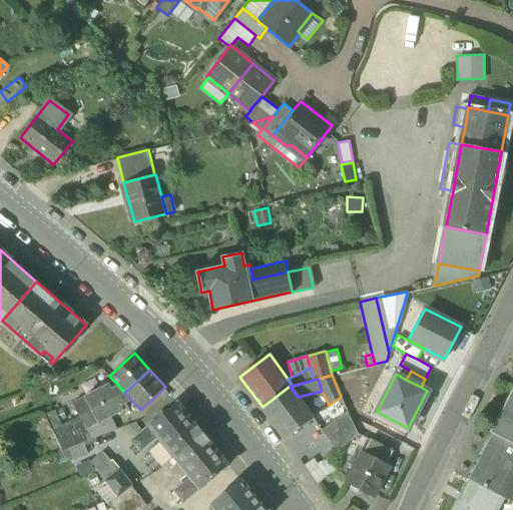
[(92,409),(124,393),(120,388),(116,390),(113,385),(111,384),(86,397),(92,409)]
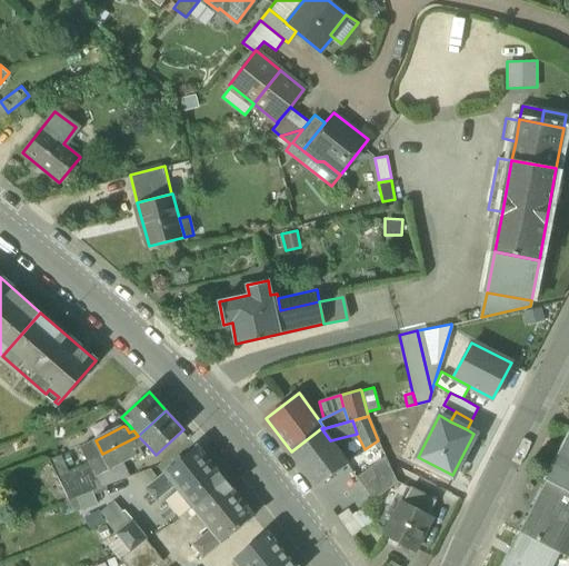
[(317,486),(347,464),(330,440),(321,428),(291,452),(317,486)]
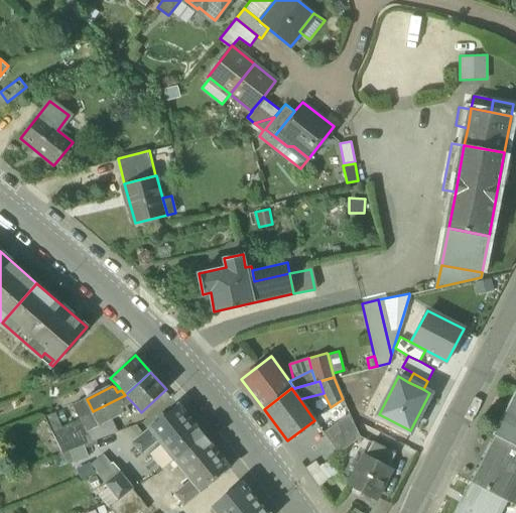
[(128,405),(133,403),(125,395),(93,411),(100,425),(113,418),(131,409),(128,405)]
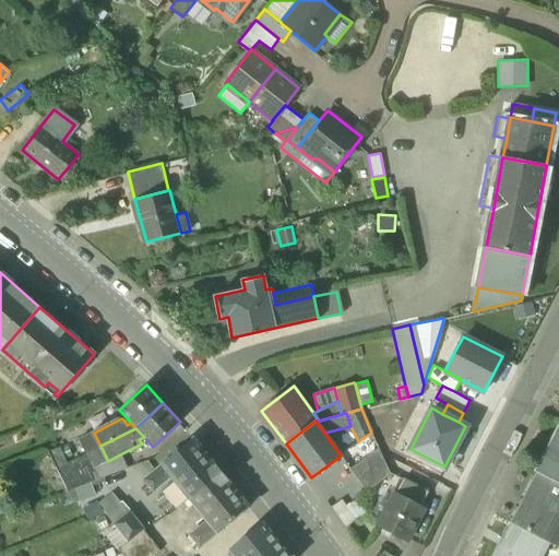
[(558,483),(558,429),(537,472),(558,483)]
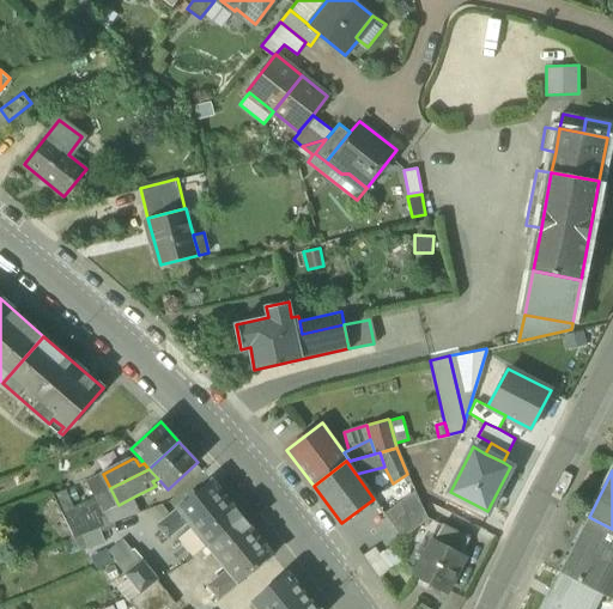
[(89,481),(96,495),(110,488),(103,474),(89,481)]
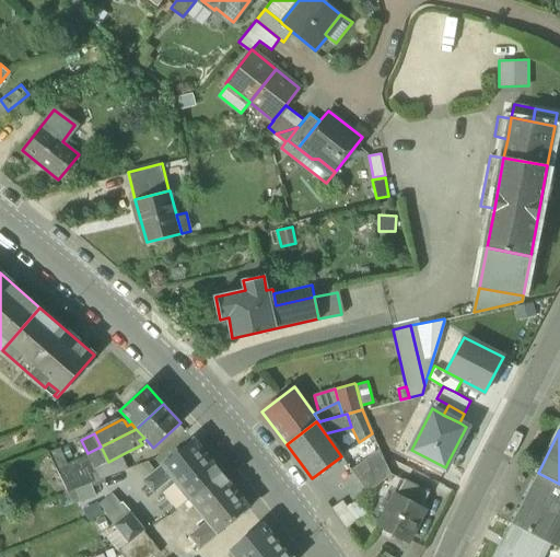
[(194,439),(163,464),(173,477),(176,480),(190,498),(222,473),(216,464),(214,465),(194,439)]
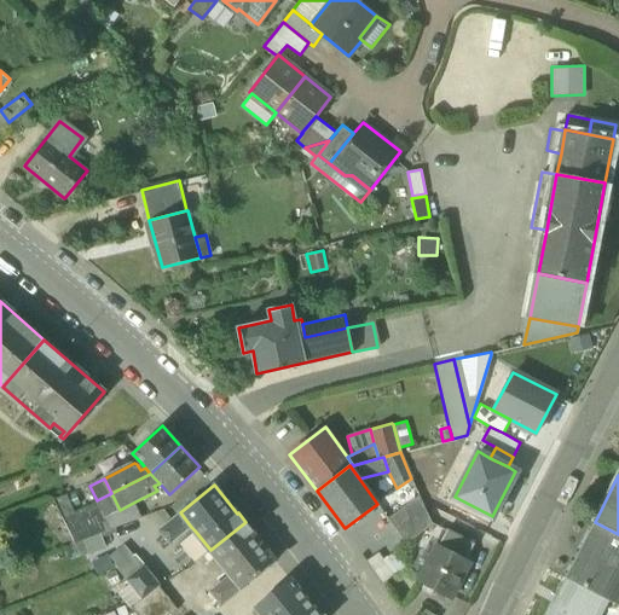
[(120,510),(111,493),(97,500),(105,517),(106,516),(120,510)]
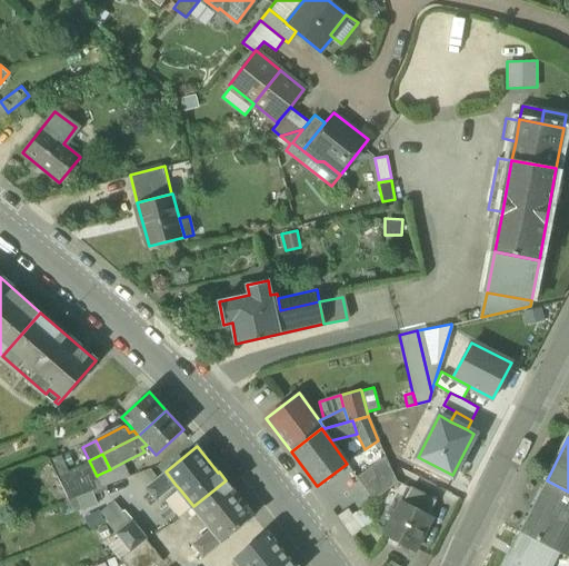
[(51,458),(69,499),(77,496),(93,489),(102,486),(98,475),(97,476),(89,460),(69,470),(61,455),(51,458)]
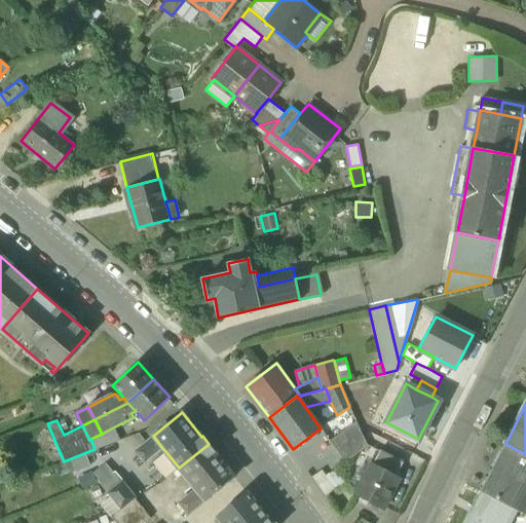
[(330,441),(345,461),(367,444),(362,434),(357,420),(330,441)]
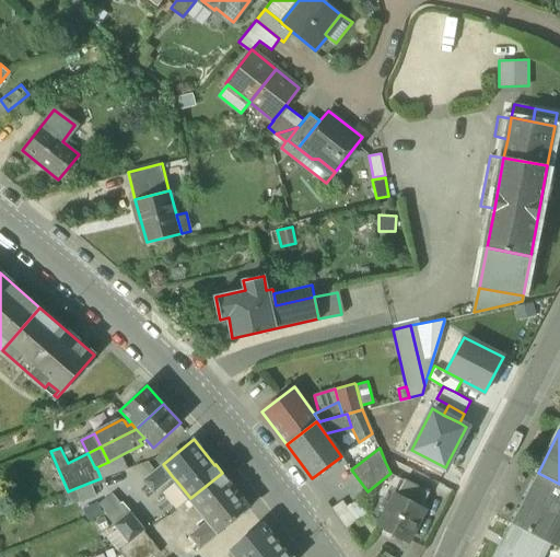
[(96,467),(101,478),(128,467),(123,454),(108,462),(96,467)]
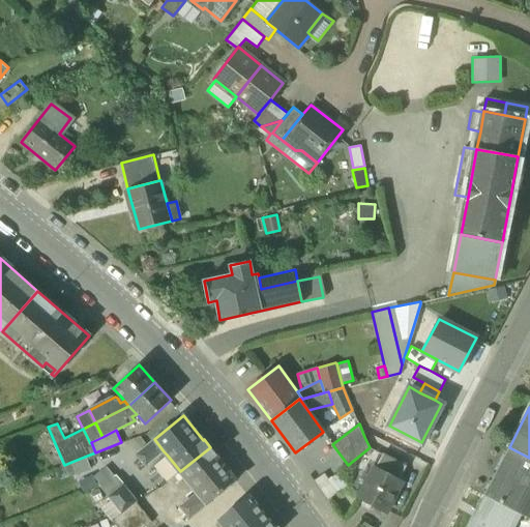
[(146,465),(164,451),(154,439),(137,454),(146,465)]
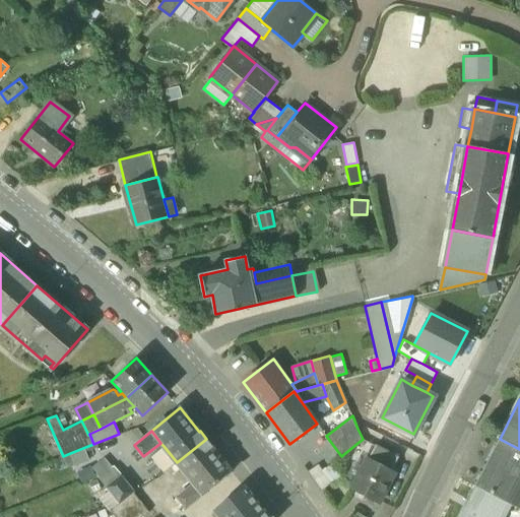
[(519,449),(500,439),(499,438),(474,485),(510,504),(518,508),(519,503),(519,449)]
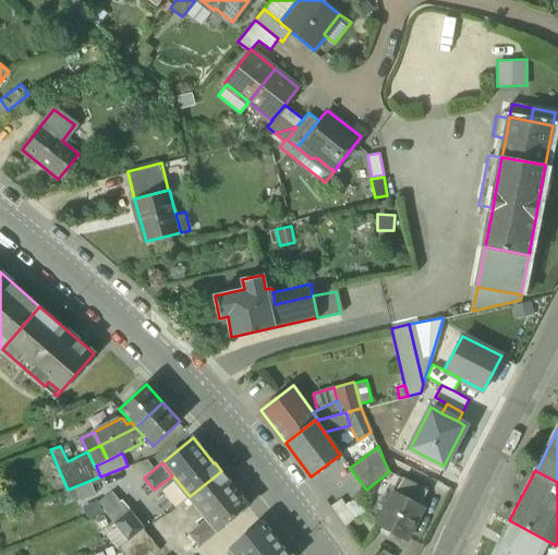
[(190,496),(207,518),(217,530),(247,506),(227,480),(228,479),(221,471),(190,496)]
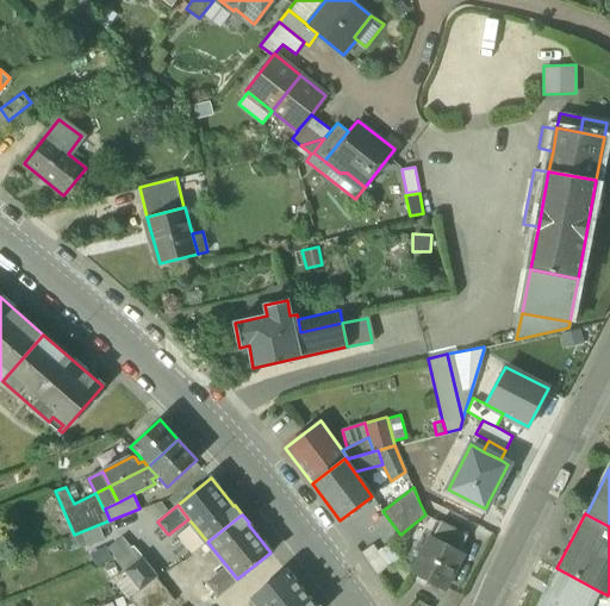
[(439,522),(431,537),(459,551),(467,536),(439,522)]
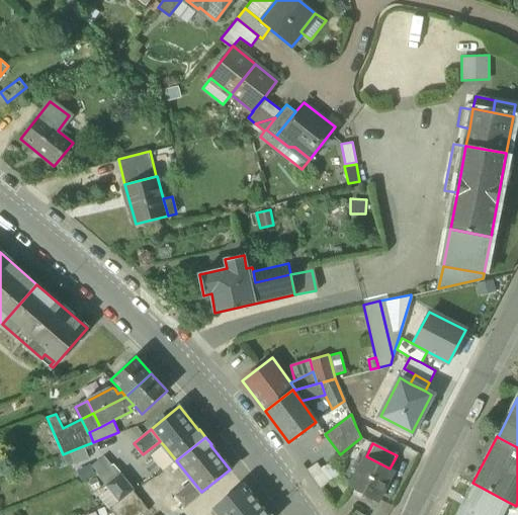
[(150,454),(164,470),(176,460),(163,444),(150,454)]
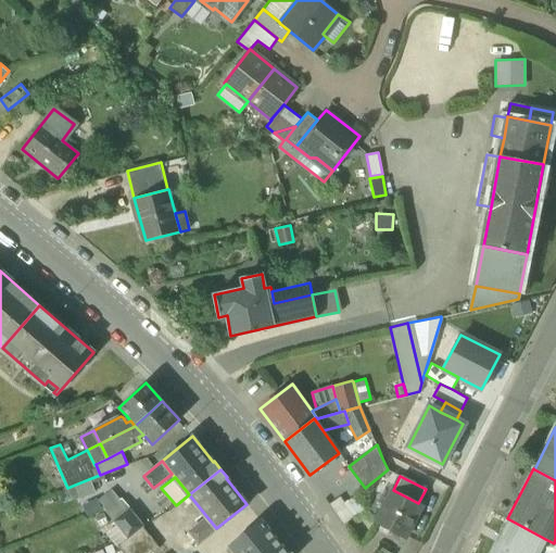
[(91,478),(75,485),(79,498),(96,491),(91,478)]
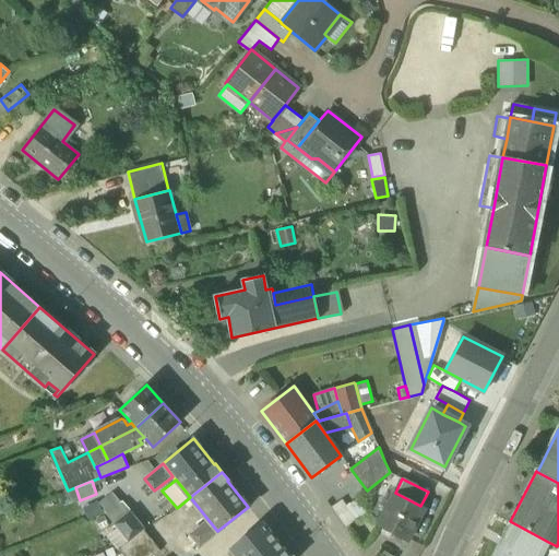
[(369,513),(380,519),(394,492),(383,486),(369,513)]
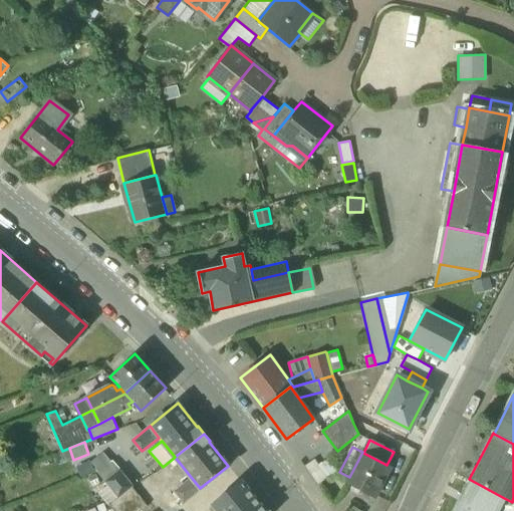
[(89,462),(97,471),(110,461),(102,451),(89,462)]
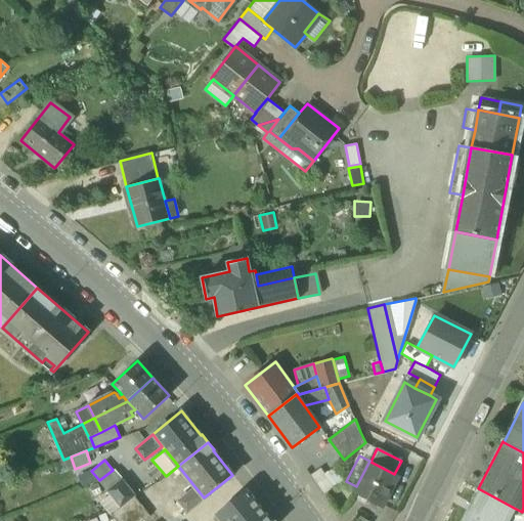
[(397,475),(394,474),(370,462),(369,461),(356,486),(354,492),(381,507),(397,475)]
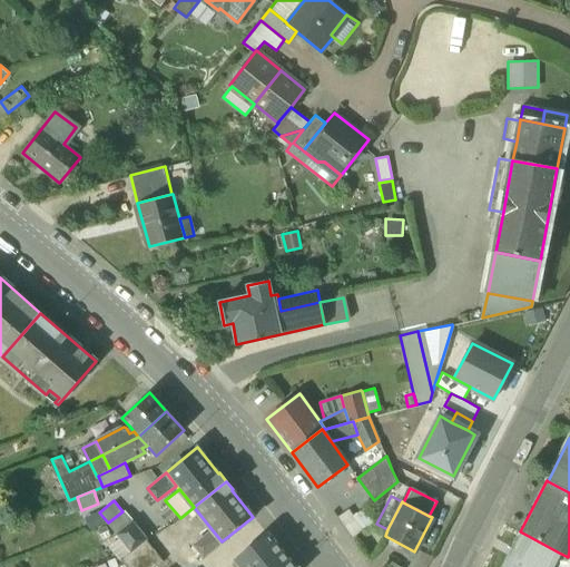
[(108,522),(117,534),(133,521),(134,519),(125,508),(123,511),(108,522)]
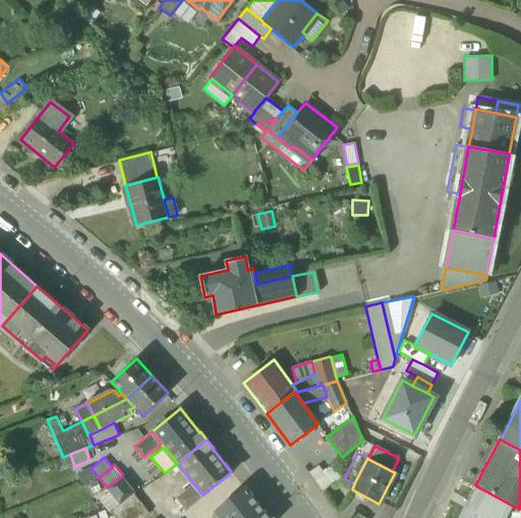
[(319,465),(308,472),(322,492),(341,478),(333,465),(323,471),(319,465)]
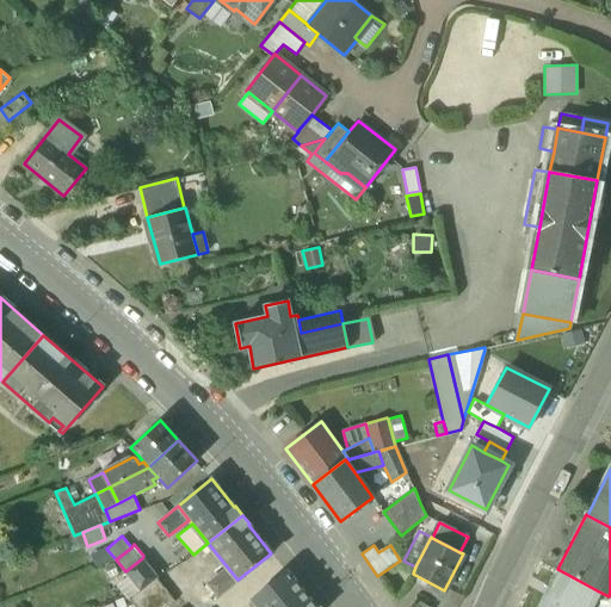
[(128,575),(140,590),(156,576),(142,558),(125,571),(128,575)]
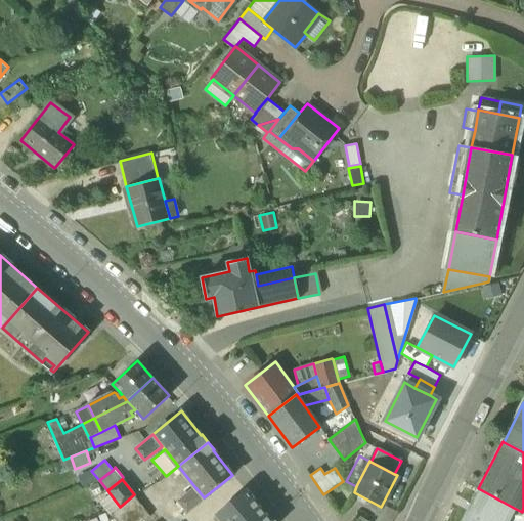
[(186,512),(204,497),(194,486),(178,501),(186,512)]
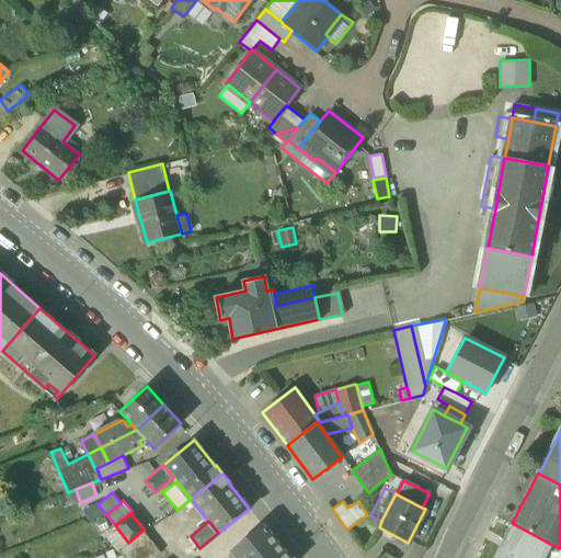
[(542,557),(550,544),(512,523),(493,557),(542,557)]
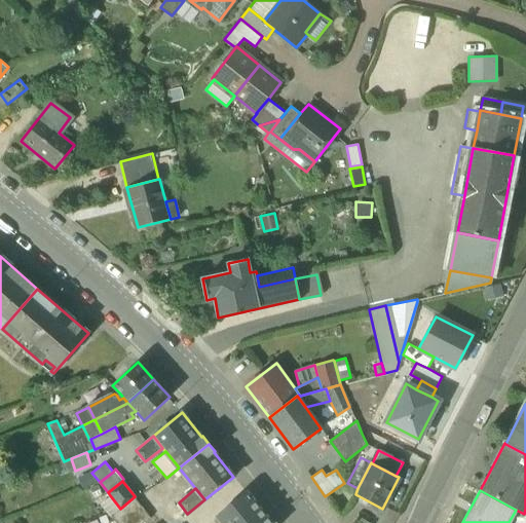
[(223,522),(271,522),(248,493),(219,517),(223,522)]
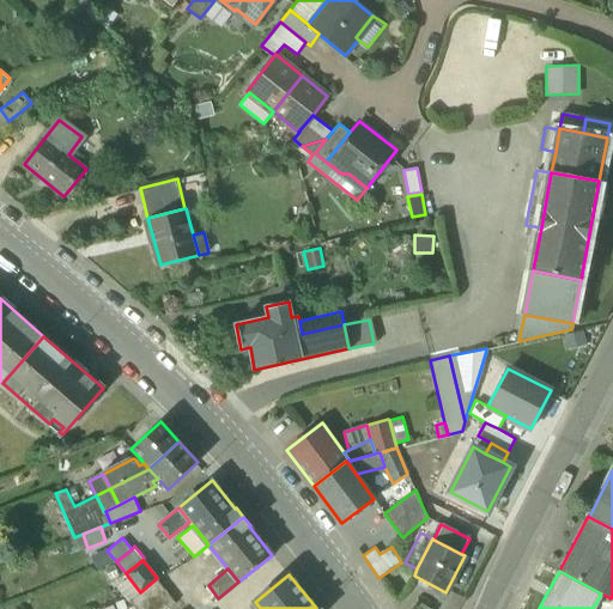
[(140,592),(128,577),(117,585),(129,601),(140,592)]
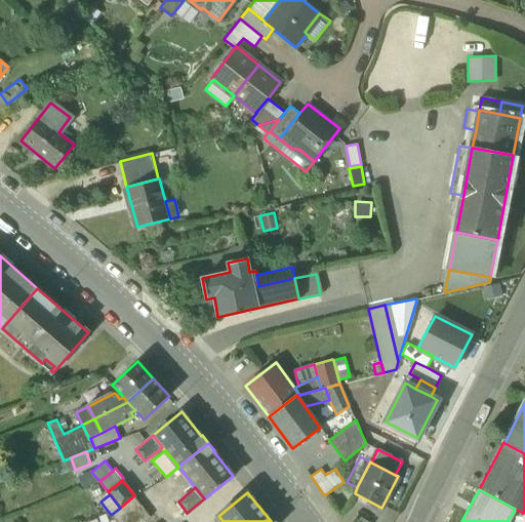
[(111,515),(116,521),(142,521),(150,516),(134,495),(120,508),(111,515)]
